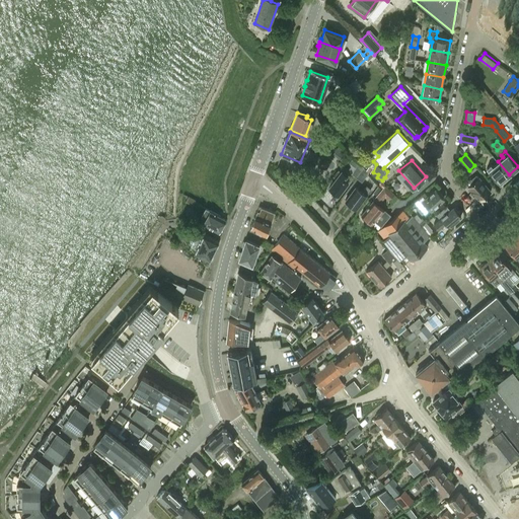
[(500,182),(509,174),(498,161),(493,165),(491,163),(487,167),(500,182)]
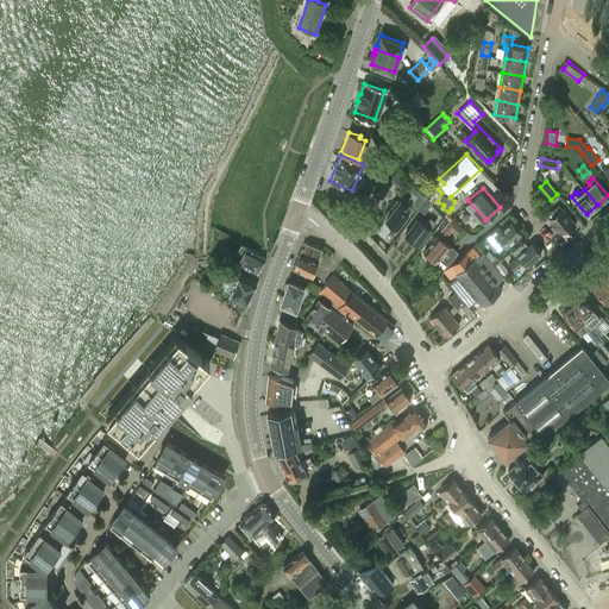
[(426,196),(427,196),(421,192),(413,203),(419,208),(422,202),(424,203),(427,199),(428,199),(426,196)]
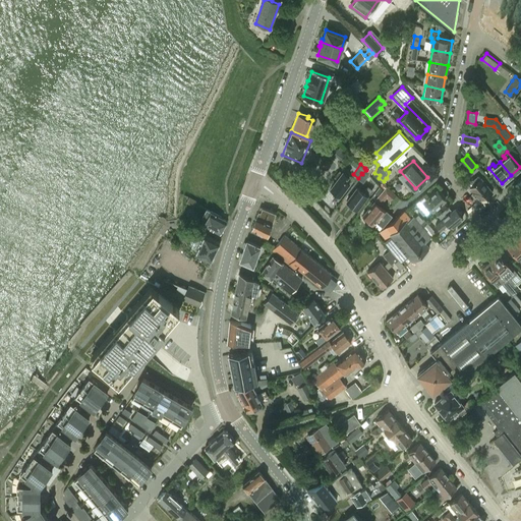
[(344,180),(347,175),(343,172),(330,188),(334,191),(333,192),(337,195),(338,194),(339,195),(348,184),(344,180)]
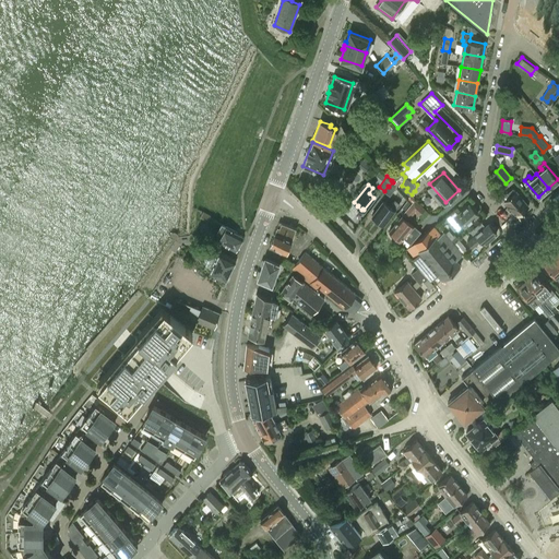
[(518,215),(528,205),(513,188),(502,197),(506,200),(506,201),(518,215)]
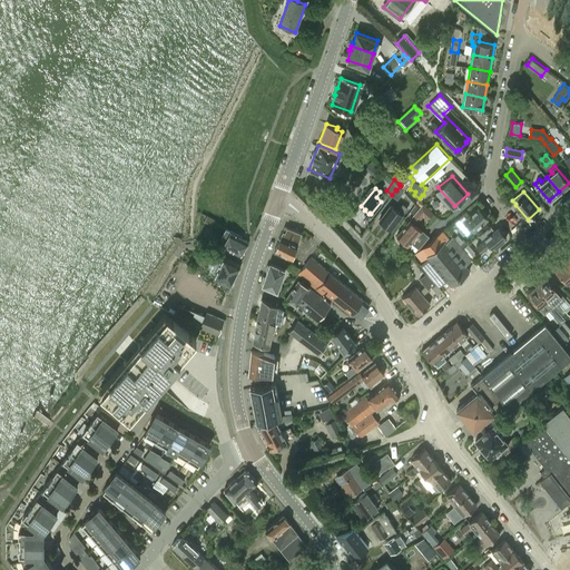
[(335,194),(333,196),(330,194),(326,197),(330,200),(326,204),(333,208),(335,206),(338,209),(344,203),(341,199),(335,194)]
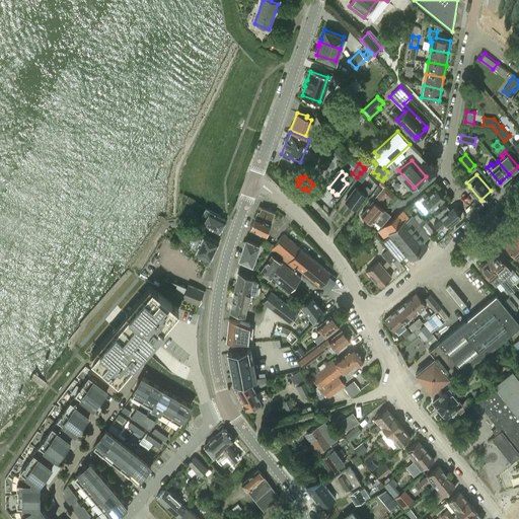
[(390,197),(394,192),(387,184),(363,212),(373,221),(385,208),(379,203),(386,194),(390,197)]
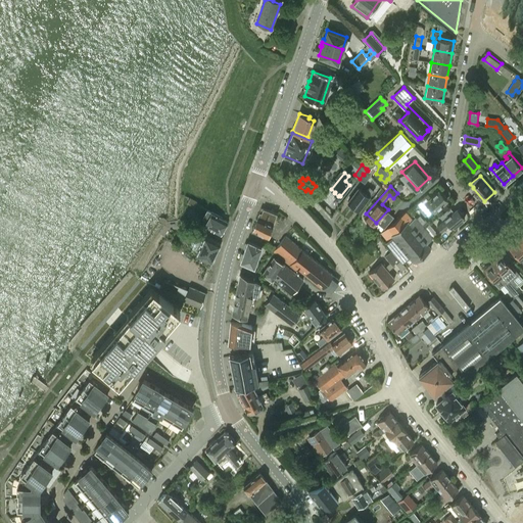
[(359,209),(374,191),(369,188),(365,193),(359,188),(348,201),(359,209)]
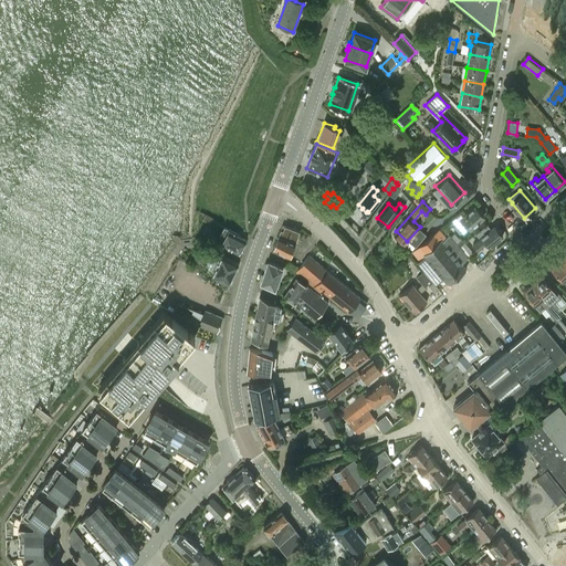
[(481,210),(480,211),(475,207),(467,213),(463,209),(451,219),(464,234),(484,217),(483,216),(484,215),(481,210)]
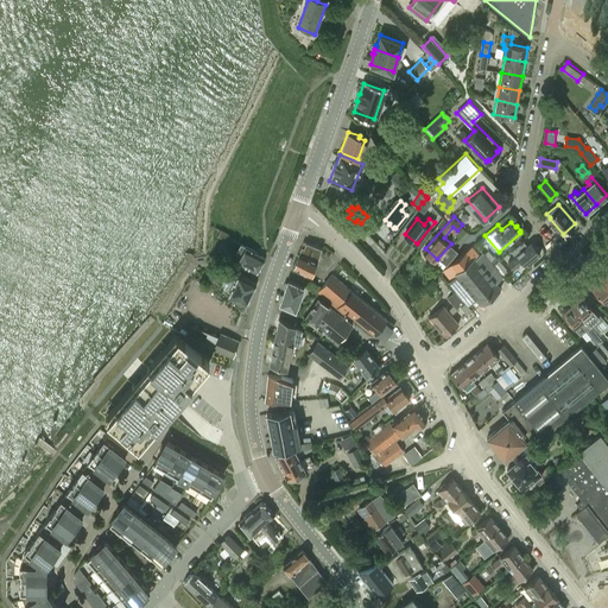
[(515,255),(508,261),(514,267),(523,260),(527,265),(540,253),(531,242),(526,246),(523,240),(511,251),(515,255)]
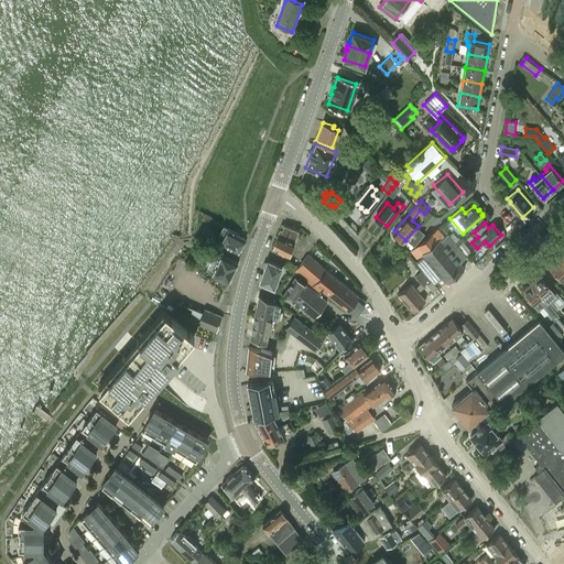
[(272,248),(267,260),(280,266),(284,252),(290,255),(297,234),(299,230),(282,225),(281,224),(272,248)]
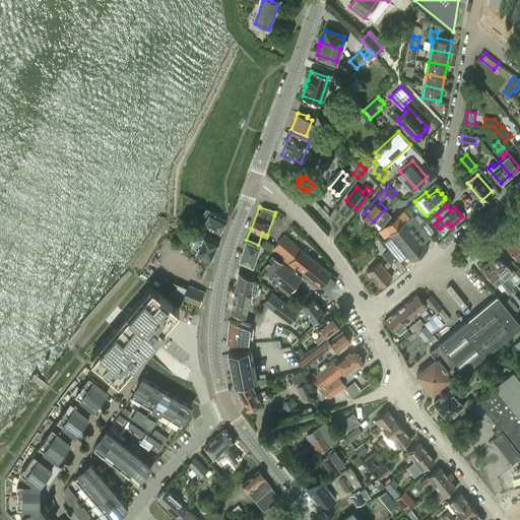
[(206,208),(201,216),(205,218),(202,224),(206,226),(207,224),(219,232),(226,219),(224,218),(218,215),(210,210),(206,208)]
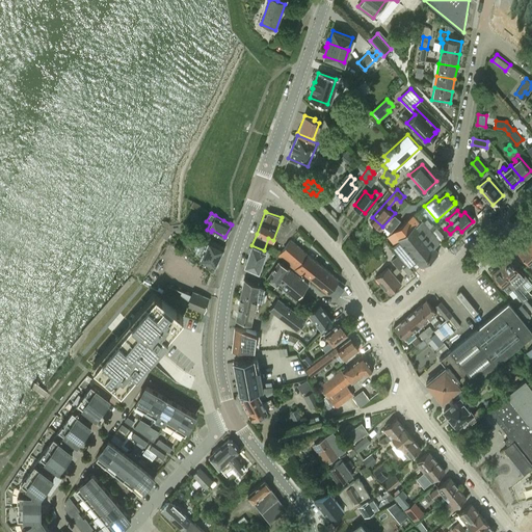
[(390,233),(402,219),(395,213),(382,227),(390,233)]
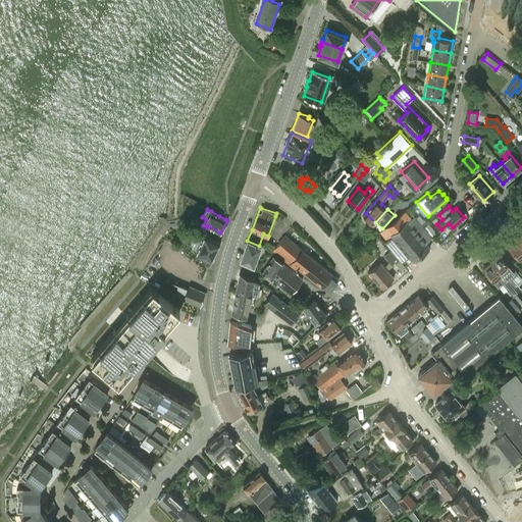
[(415,216),(415,217),(408,209),(406,211),(381,230),(388,239),(386,240),(393,248),(392,249),(400,258),(401,257),(403,260),(410,255),(414,261),(430,248),(426,242),(432,238),(430,235),(431,233),(425,226),(423,226),(420,222),(415,216)]
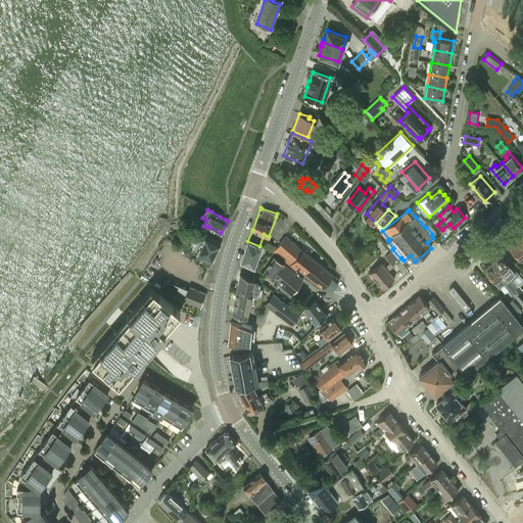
[(432,234),(435,231),(429,224),(426,227),(432,234)]
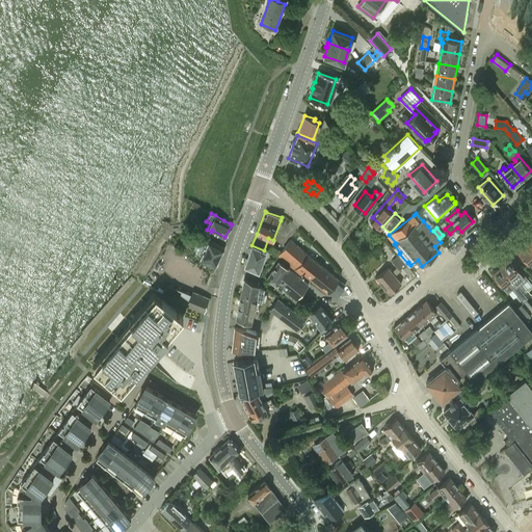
[(334,296),(344,283),(290,239),(277,255),(301,274),(303,272),(334,296)]
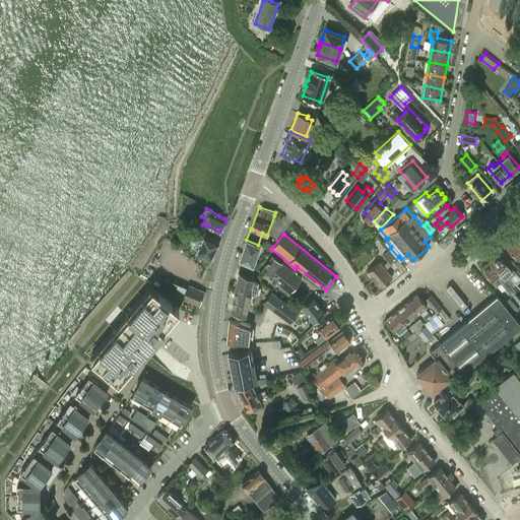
[(374,234),(369,238),(372,242),(377,238),(374,234)]
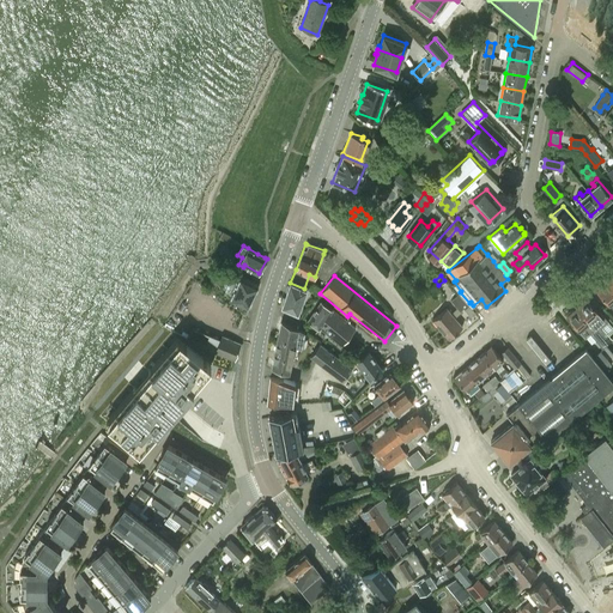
[(259,285),(241,277),(237,283),(228,277),(222,289),(232,293),(230,298),(248,308),(259,285)]
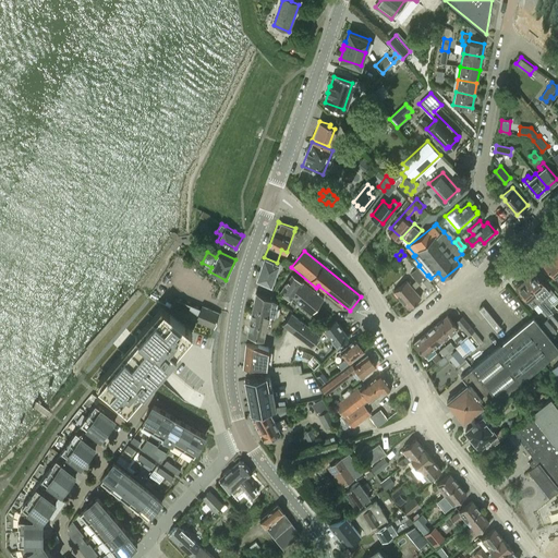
[(557,261),(553,255),(544,263),(555,276),(557,279),(557,261)]
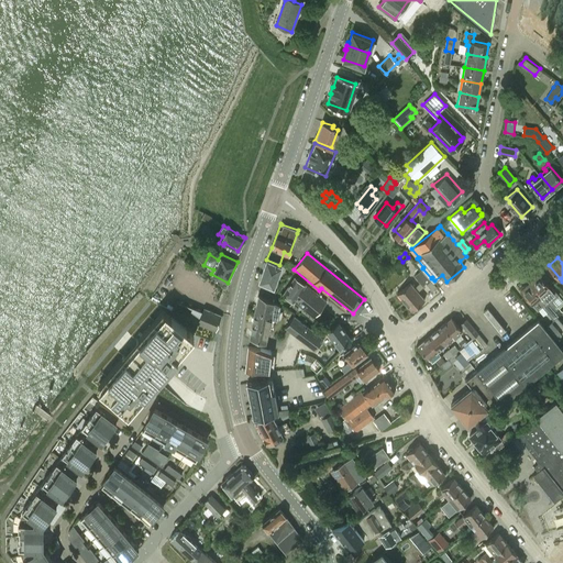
[(266,260),(258,280),(274,286),(282,265),(279,265),(266,260)]
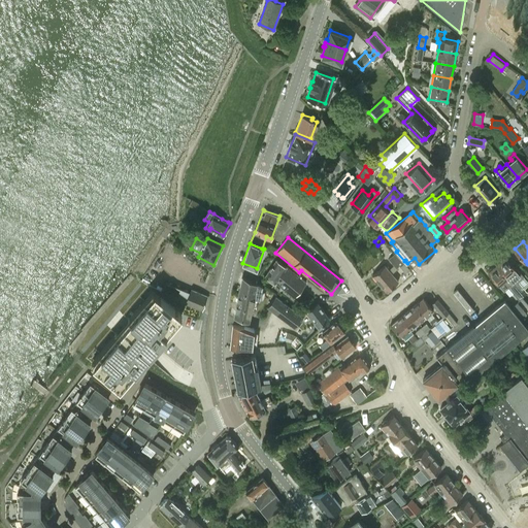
[(396,267),(404,261),(396,252),(388,259),(396,267)]
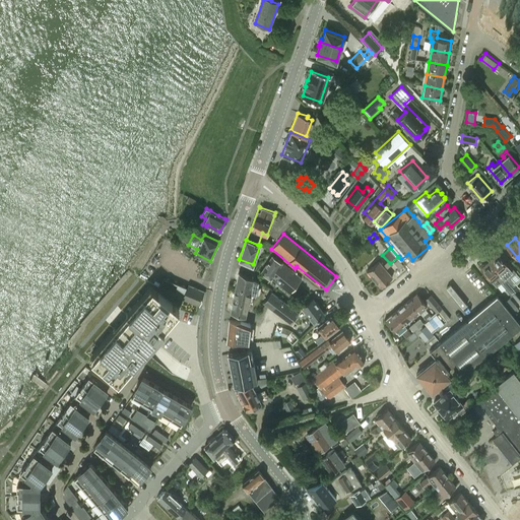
[(497,253),(489,260),(507,280),(510,284),(512,287),(515,291),(519,288),(510,277),(516,272),(509,264),(507,266),(497,253)]
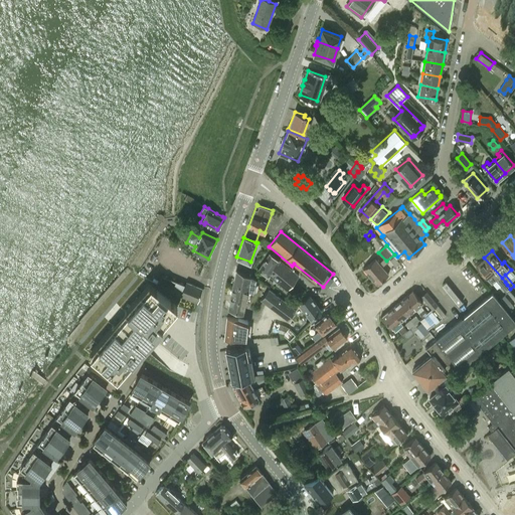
[(281,261),(278,258),(270,251),(259,267),(266,272),(270,275),(286,288),(297,274),(291,268),(281,261)]
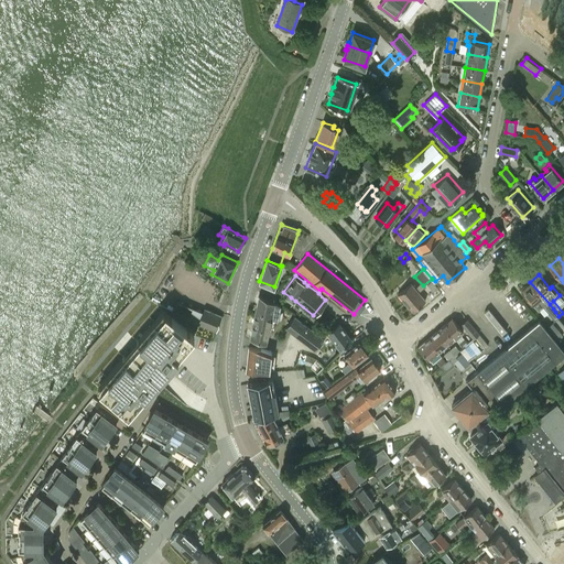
[(434,290),(438,286),(433,280),(429,283),(434,290)]
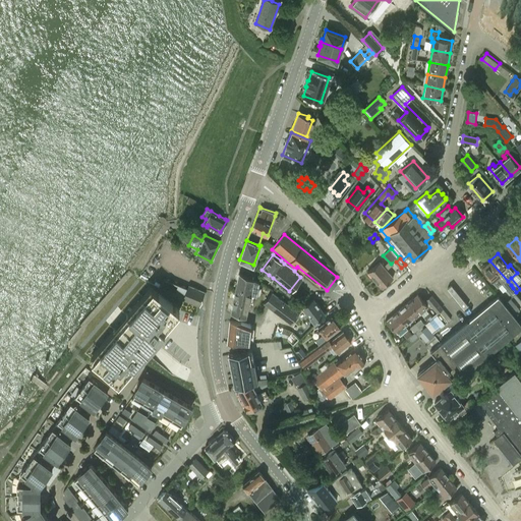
[(375,278),(388,268),(382,259),(369,270),(375,278)]
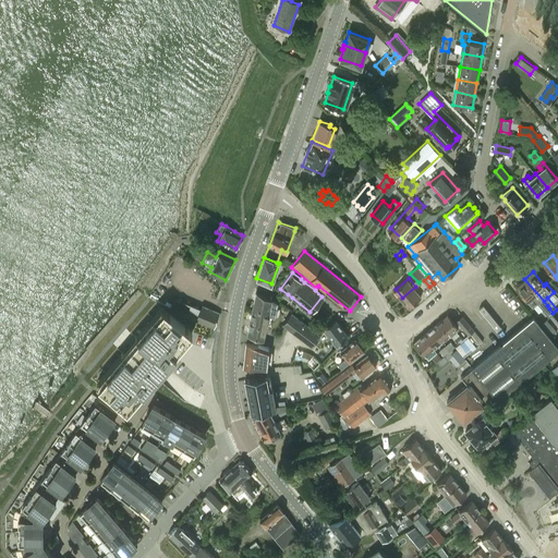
[(524,279),(516,287),(526,300),(528,300),(533,306),(537,303),(540,305),(548,316),(549,316),(549,315),(552,313),(553,313),(549,308),(547,305),(544,301),(524,279)]
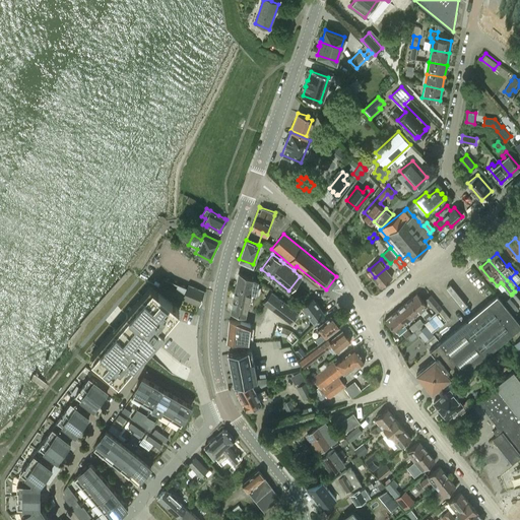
[(381,284),(393,275),(387,267),(375,277),(381,284)]
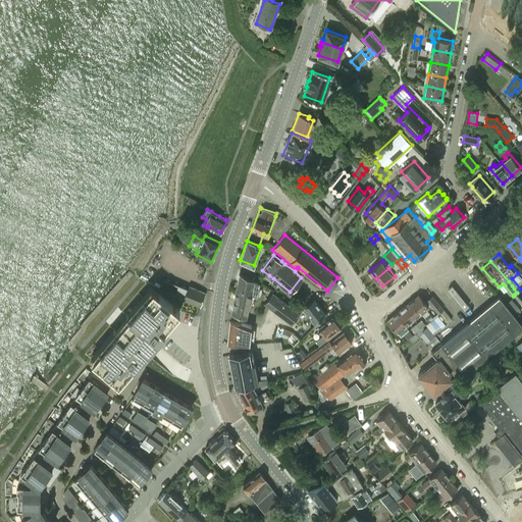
[(254,279),(254,278),(240,273),(230,312),(246,315),(251,293),(257,295),(260,281),(254,279)]
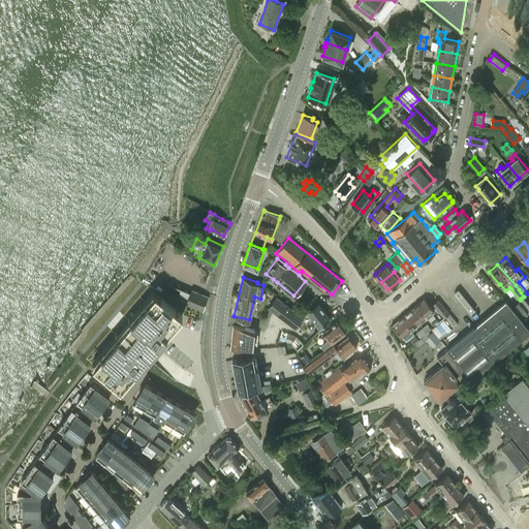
[(191,288),(190,292),(165,281),(160,291),(203,310),(208,296),(191,288)]
